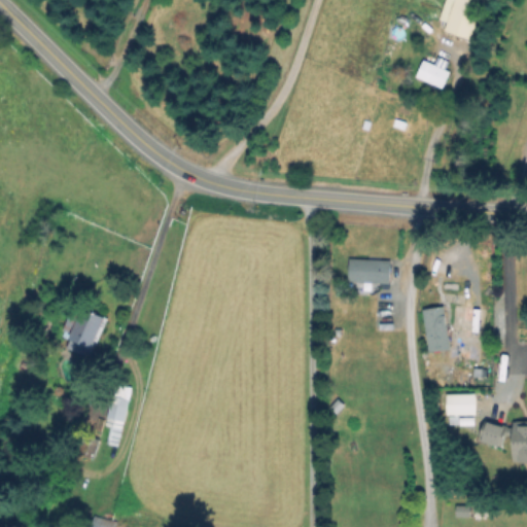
[(482,23),(476,40),(445,30),(448,22),(441,19),(447,0),(484,0),(477,21),(482,23)]
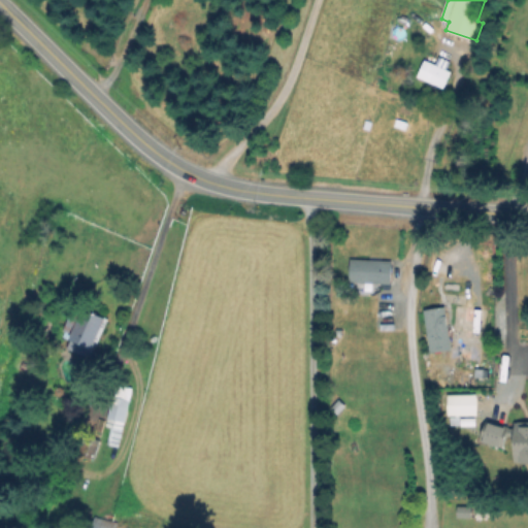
[(451,61),(447,70),(452,72),(444,88),(419,76),(426,60),(437,64),(440,57),(451,61)]
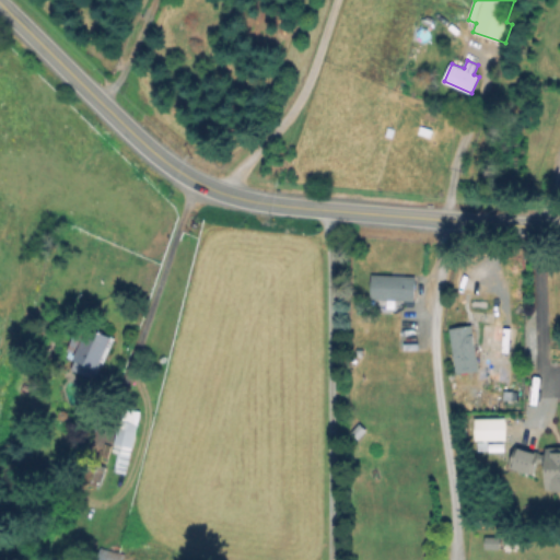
[(416,277),(415,302),(371,299),(372,273),(416,277)]
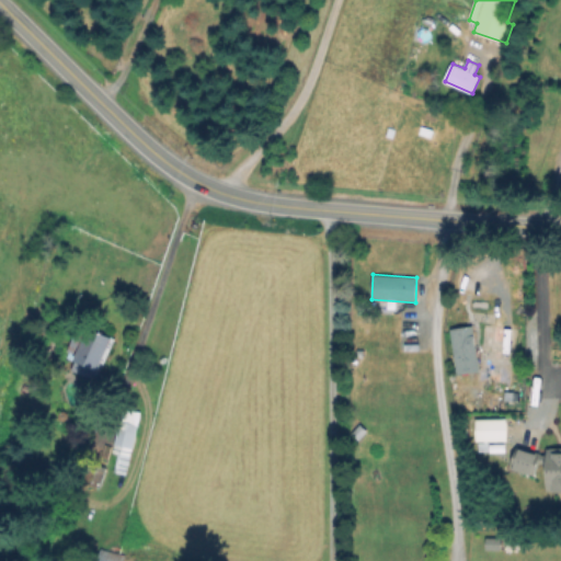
[(77,323),(88,329),(90,324),(114,335),(94,378),(70,367),(77,353),(66,348),(77,323)]
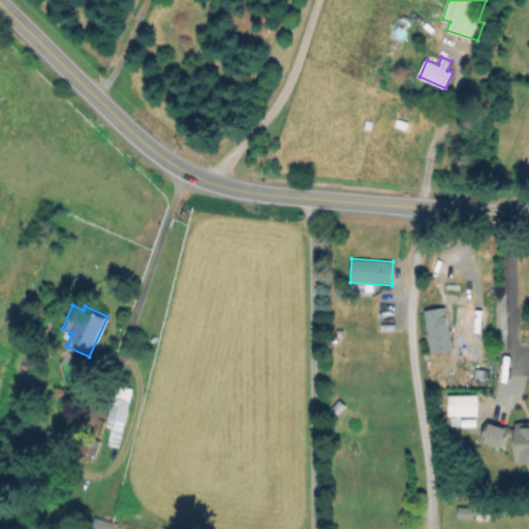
[(453,349),(431,353),(424,310),(446,306),(453,349)]
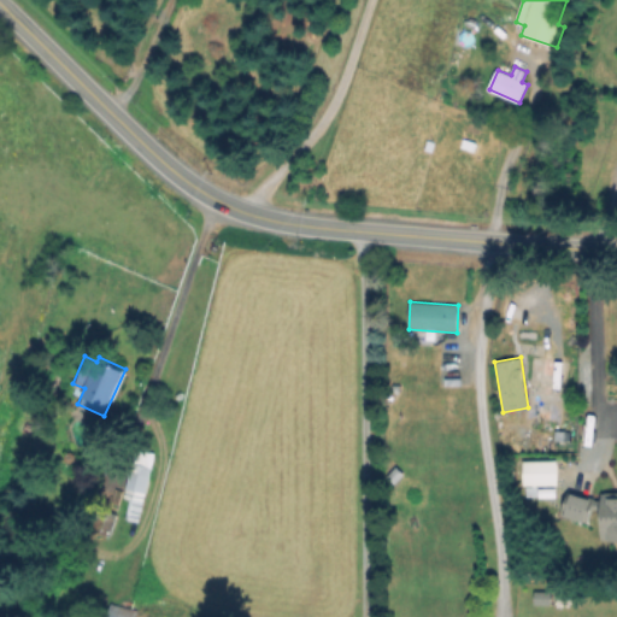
[(156,452),(137,521),(124,517),(129,498),(123,495),(135,446),(156,452)]
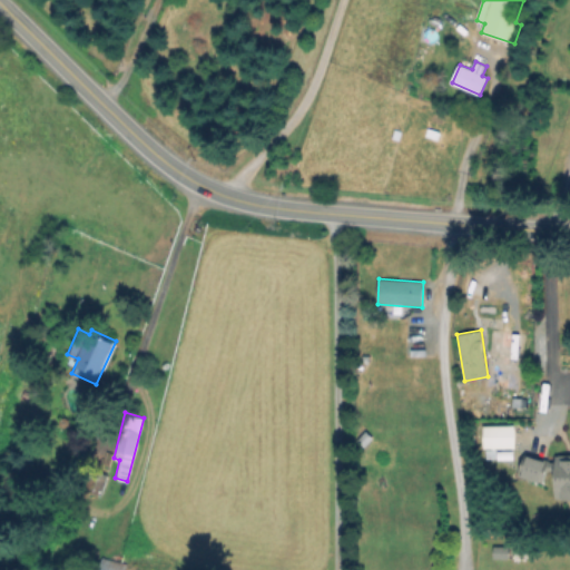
[(374,439),(364,448),(359,440),(367,431),(374,439)]
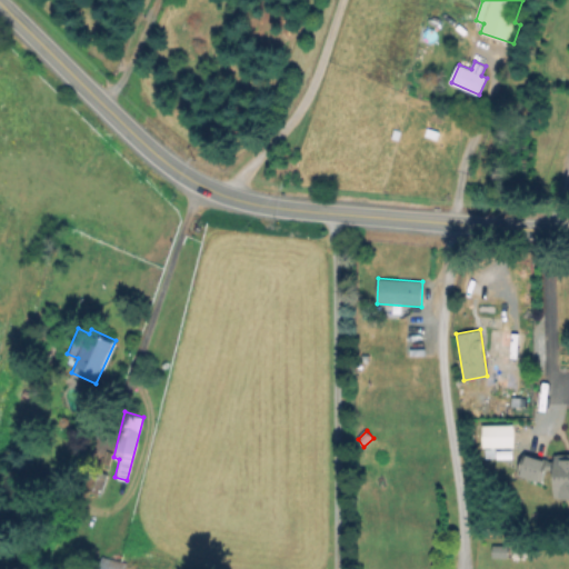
[(518,477),(537,485),(545,465),(526,457),(518,477)]
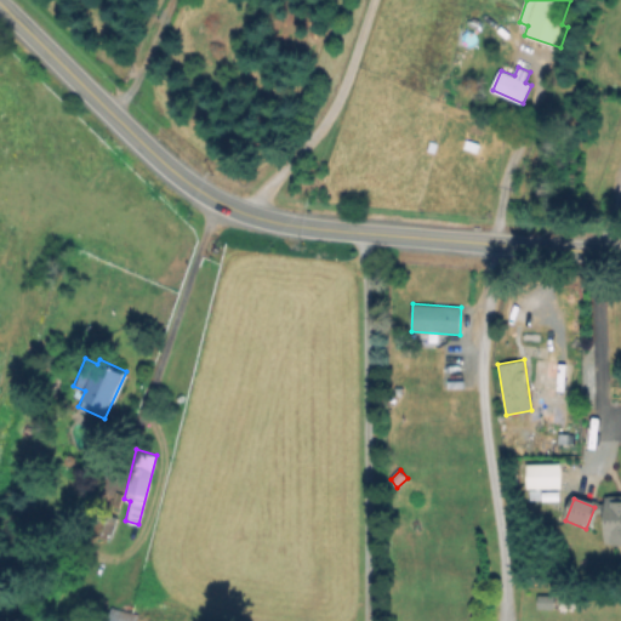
[(620,499),(602,499),(602,548),(620,547),(620,499)]
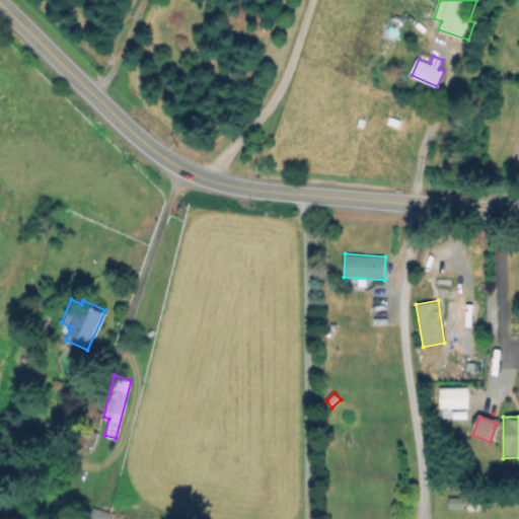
[(99,432),(93,451),(79,446),(85,428),(99,432)]
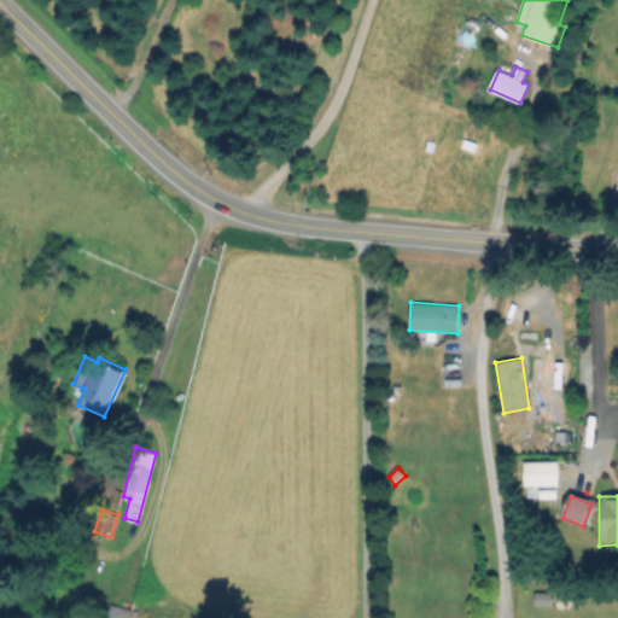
[(140,616),(139,617),(109,617),(114,606),(140,616)]
